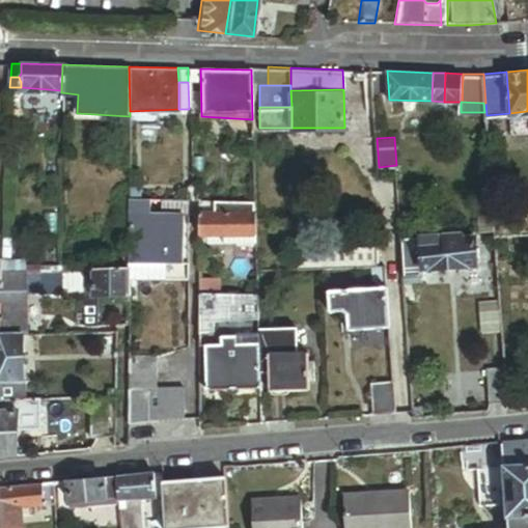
[(139,188),(129,188),(129,197),(139,197),(139,188)]
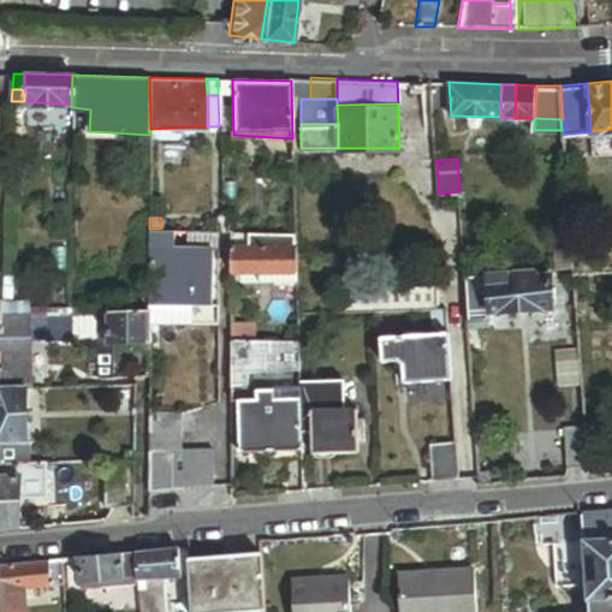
[(171,245),(171,231),(152,231),(152,262),(153,262),(171,262),(171,245)]
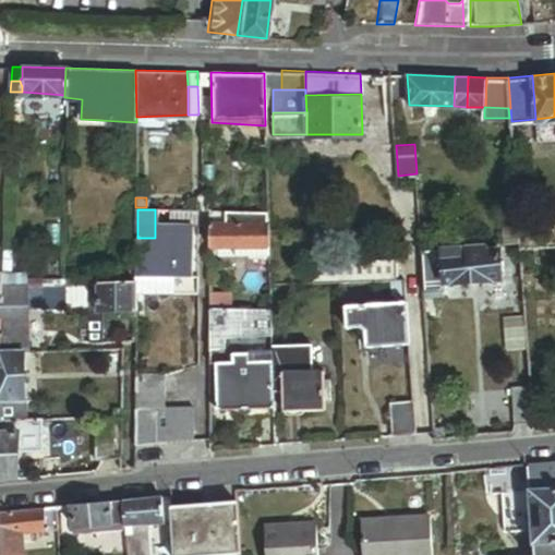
[(193,224),(196,224),(196,222),(196,210),(155,209),(155,222),(193,224)]
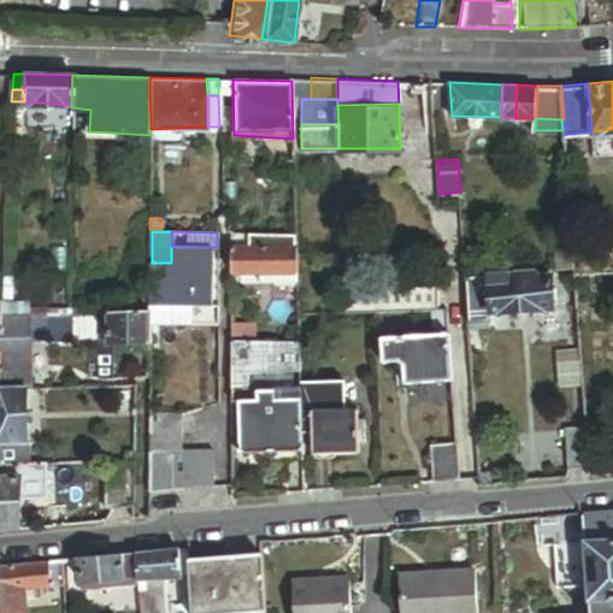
[(293,233),(248,231),(247,245),(293,243),(293,233)]
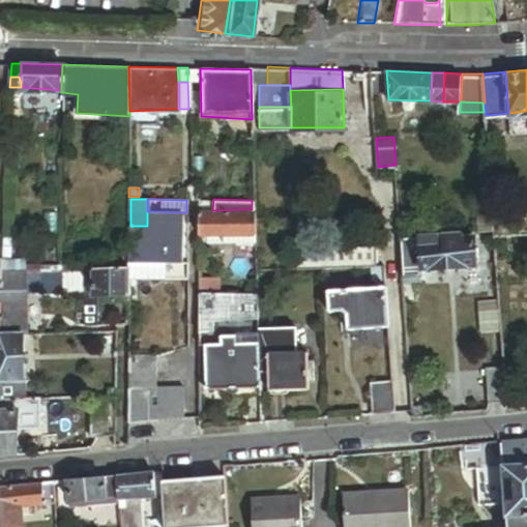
[(255,233),(254,209),(252,209),(212,210),(197,210),(197,233),(255,233)]
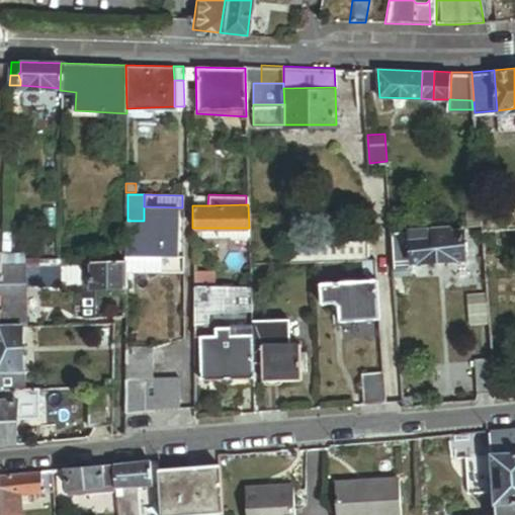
[(179,207),(144,206),(144,221),(129,221),(127,221),(127,253),(160,254),(177,254),(179,207)]
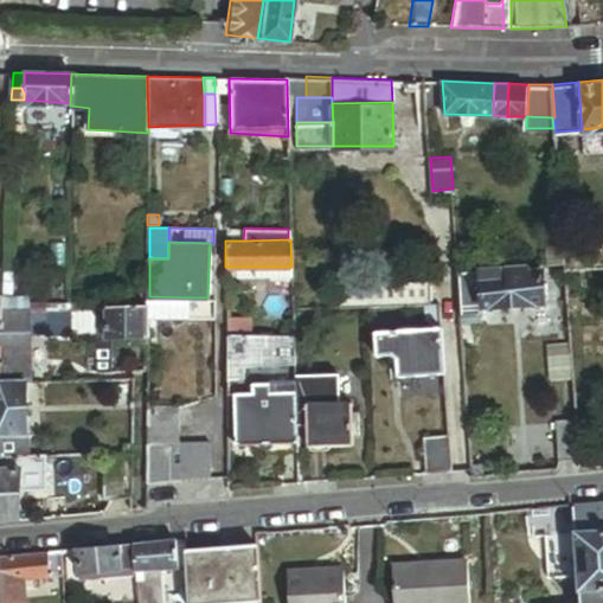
[(530,264),(506,265),(507,277),(481,280),(481,288),(482,306),(545,302),(546,302),(544,270),(530,271),(530,264)]
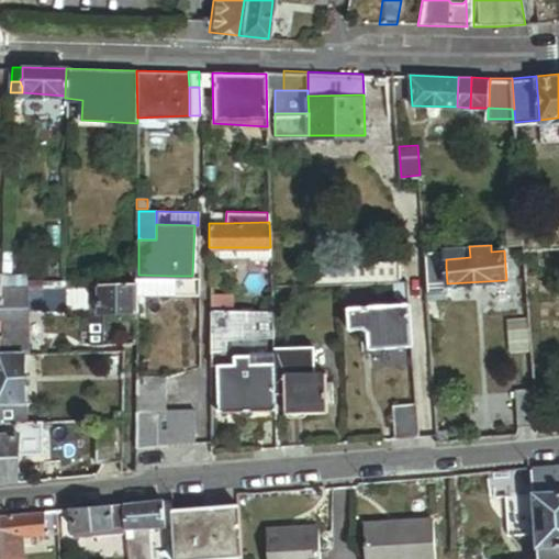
[(469,246),(445,247),(446,259),(470,257),(469,246)]
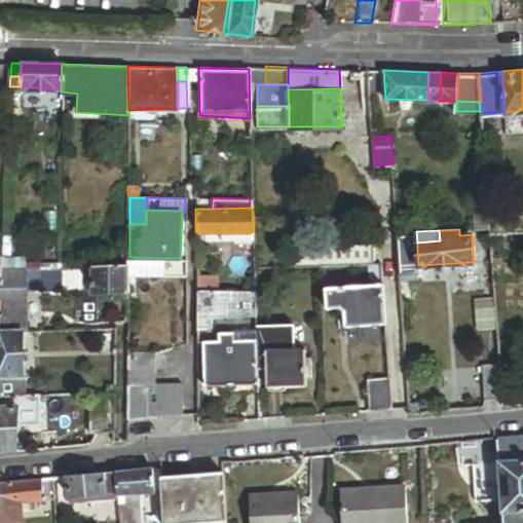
[(417,243),(416,231),(396,232),(397,251),(417,250),(417,243)]
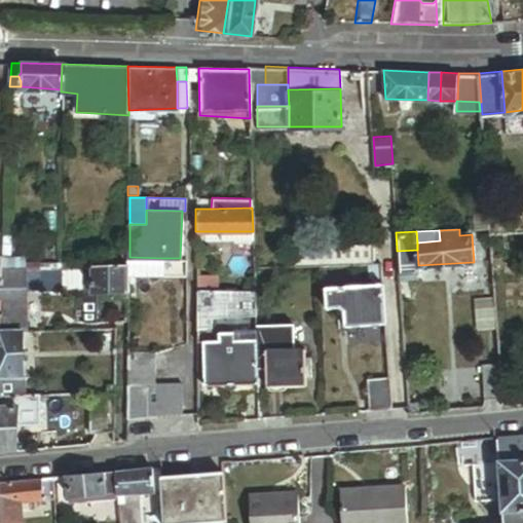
[(370,243),(297,244),(297,264),(370,263),(370,243)]
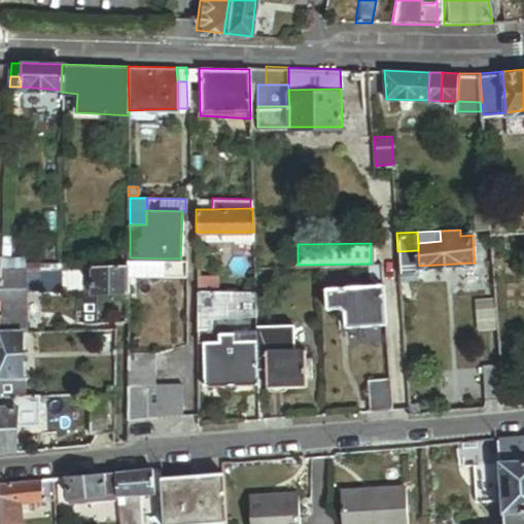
[(24,255),(1,256),(0,268),(25,268),(24,255)]
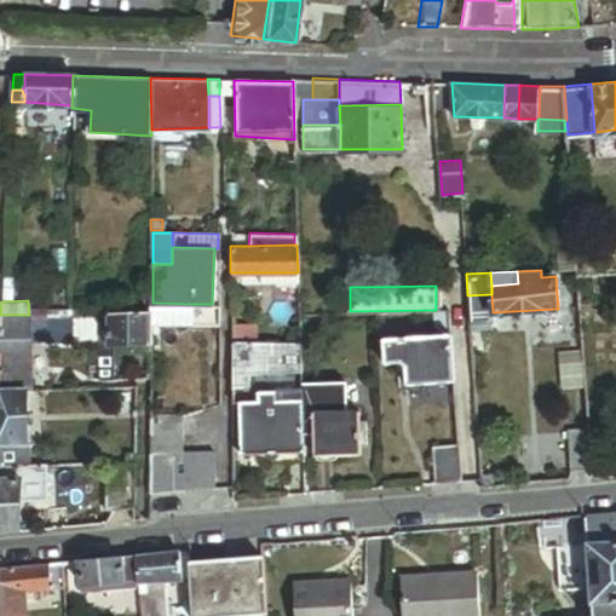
[(149,303),(149,301),(139,300),(139,312),(150,312),(149,303)]
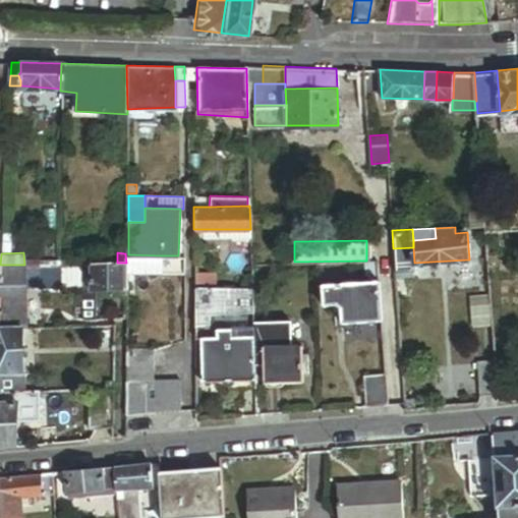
[(161,255),(128,254),(127,271),(161,271),(161,255)]
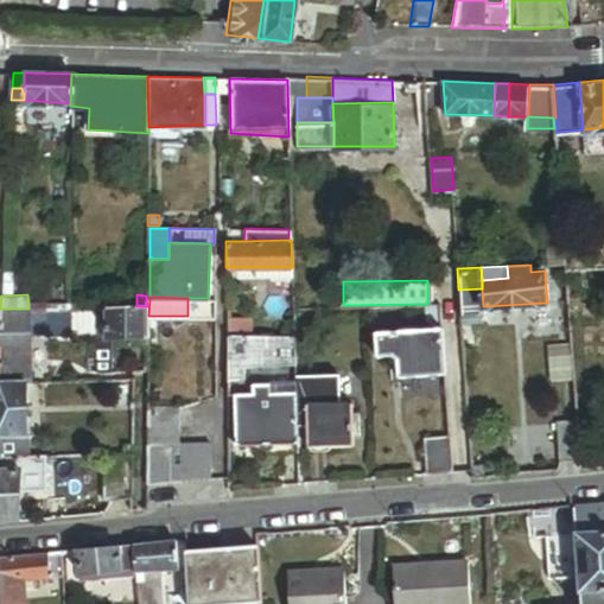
[(208,298),(188,298),(188,316),(213,316),(213,298),(208,298)]
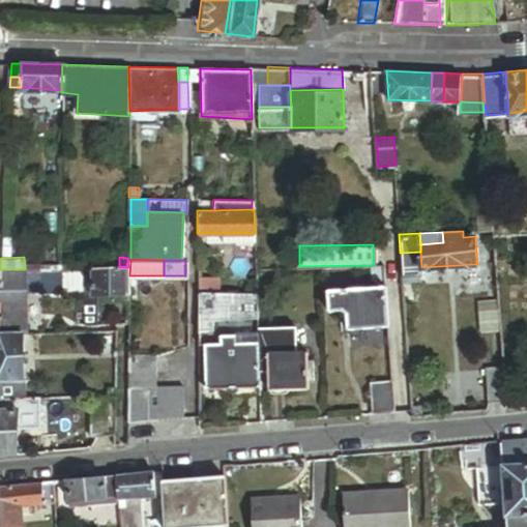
[(128,293),(128,267),(119,267),(92,268),(92,294),(95,294),(114,293),(128,293)]
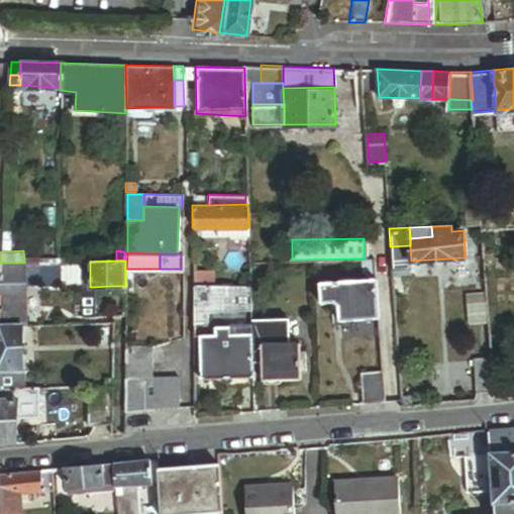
[(90,287),(90,262),(81,262),(82,287),(90,287)]
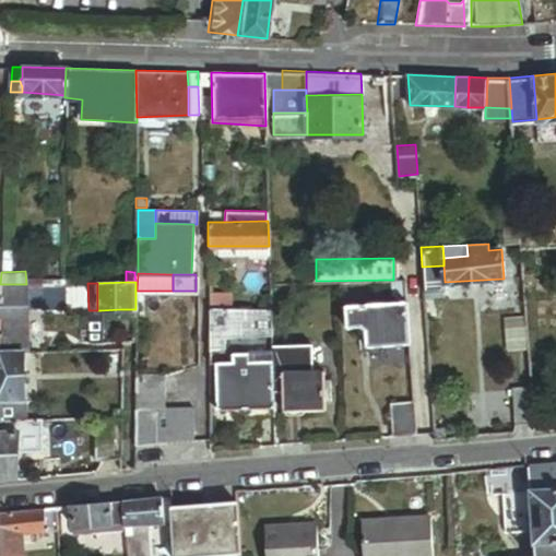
[(25,323),(26,284),(0,284),(0,298),(0,333),(11,334),(11,324),(25,323)]
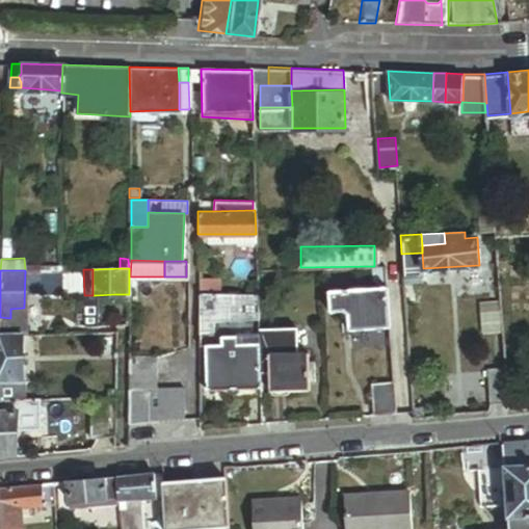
[(391,327),(388,287),(332,291),(333,312),(345,312),(346,331),(391,327)]
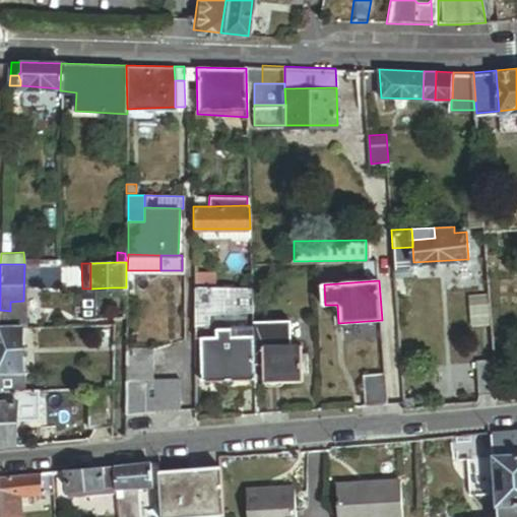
[(252,287),(193,288),(193,324),(202,324),(202,319),(208,319),(208,313),(252,313),(252,287)]
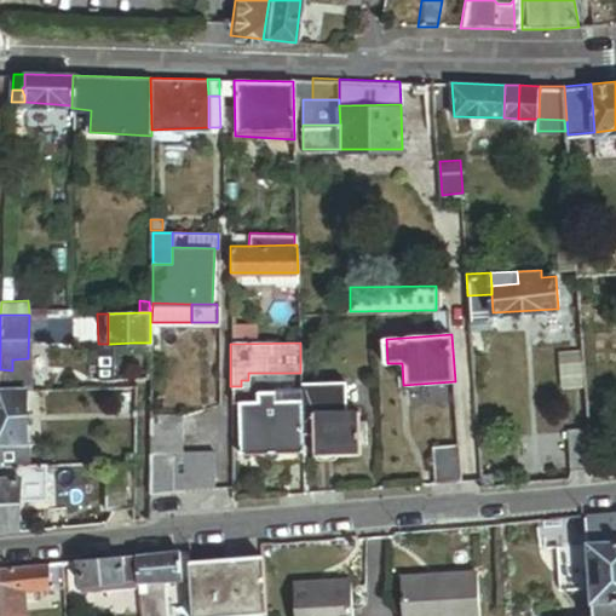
[(98,375),(113,375),(111,344),(108,344),(98,344),(98,375)]
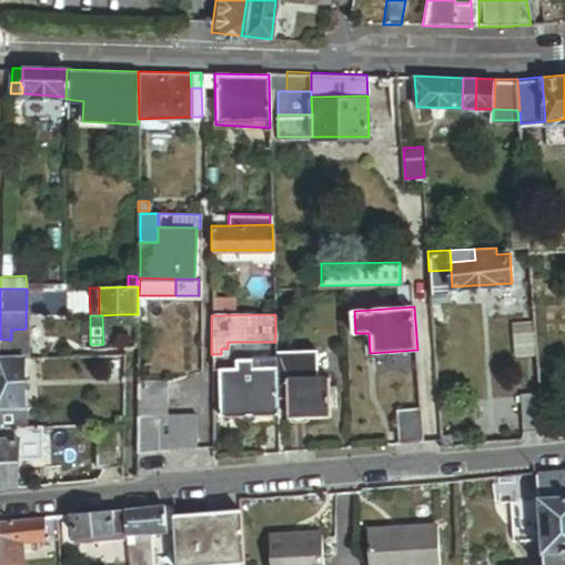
[(535,320),(515,321),(517,352),(537,351),(535,320)]
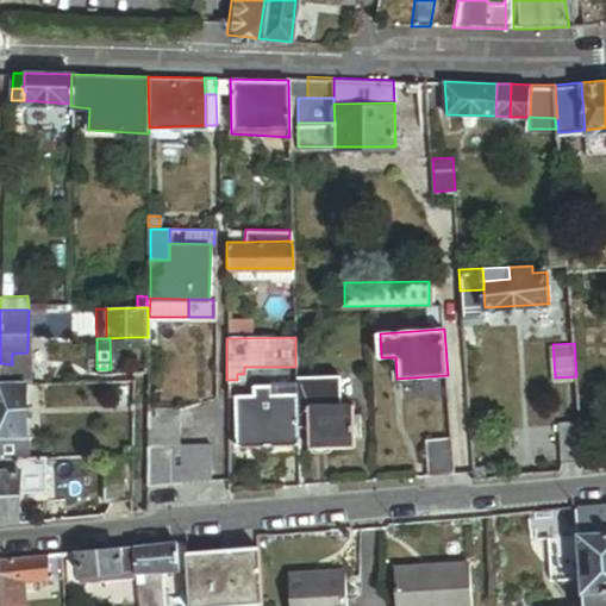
[(27,364),(27,353),(12,354),(12,364),(22,364),(27,364)]
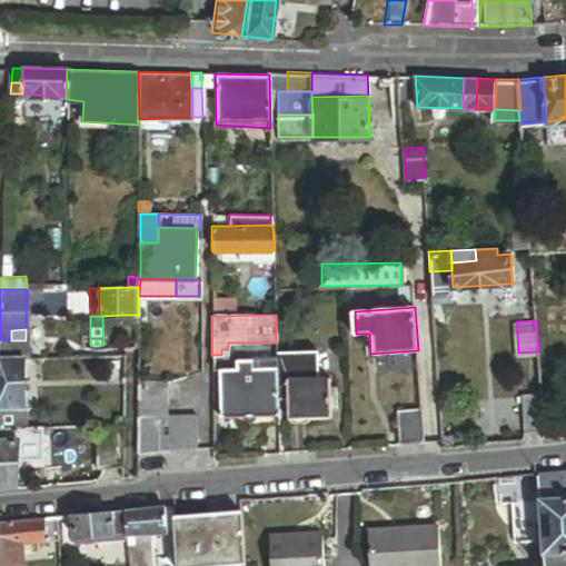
[(0,356),(20,355),(20,340),(11,340),(0,339),(0,356)]
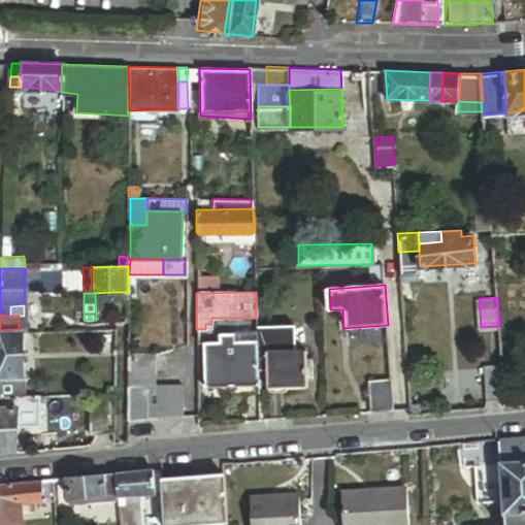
[(259,371),(266,370),(265,352),(295,351),(294,326),(258,327),(259,371)]
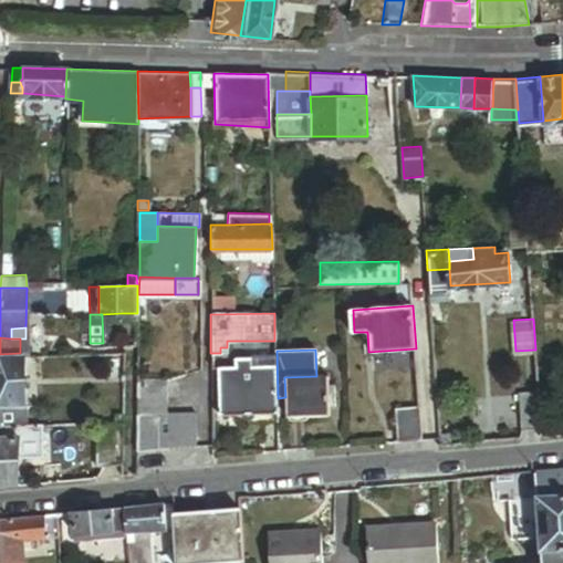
[(0,406),(23,405),(22,353),(20,353),(0,354),(0,406)]
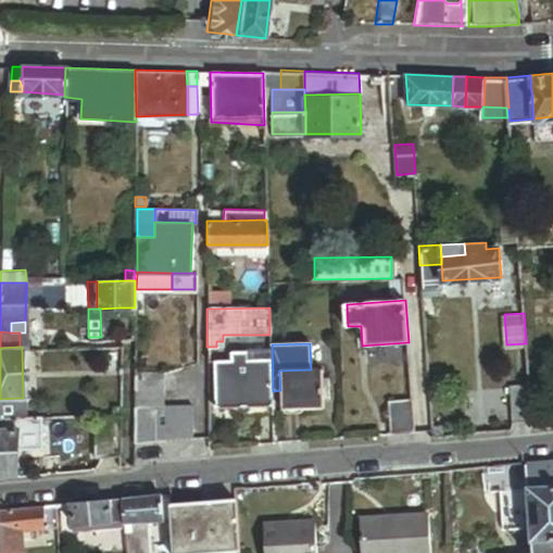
[(216,406),(273,404),(271,359),(248,359),(230,360),(215,360),(216,406)]
